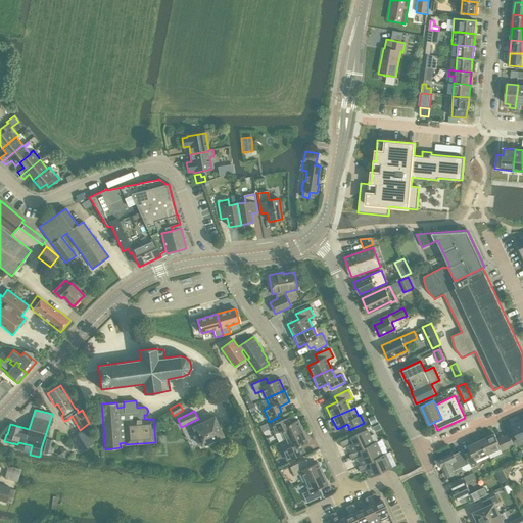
[(201,447),(224,436),(215,416),(192,427),(201,447)]
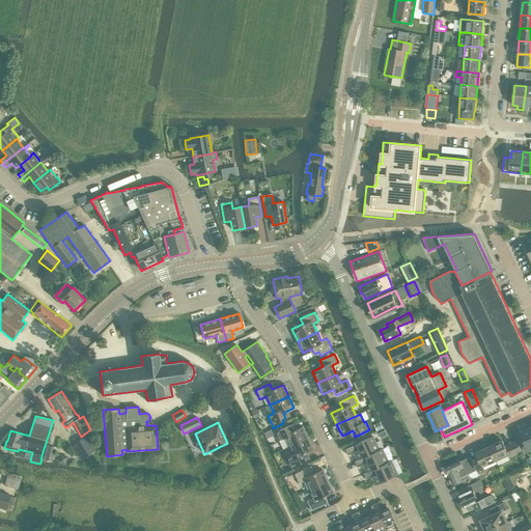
[(380,422),(373,425),(376,431),(383,428),(380,422)]
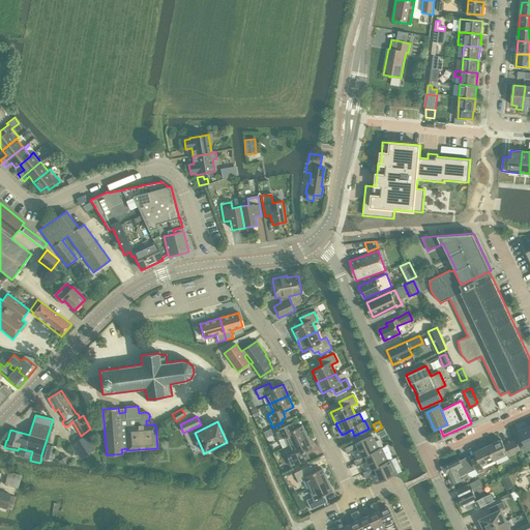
[(285,437),(289,445),(307,437),(301,425),(296,428),(292,430),(289,424),(285,427),(283,422),(272,428),(274,432),(278,440),(285,437)]
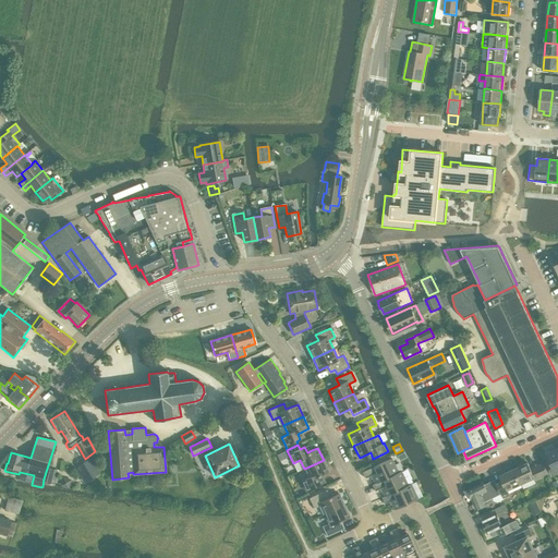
[(546,458),(545,459),(554,475),(557,474),(556,471),(557,470),(557,451),(557,449),(547,455),(549,461),(547,462),(546,458)]
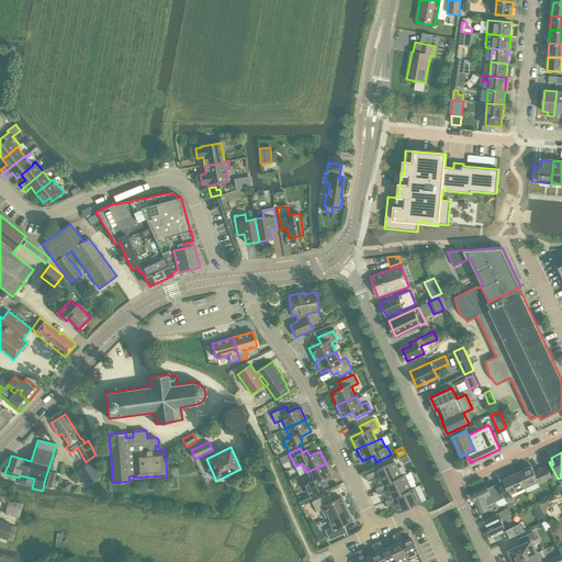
[(86,486),(100,476),(96,469),(98,467),(94,460),(79,470),(82,475),(80,478),(86,486)]
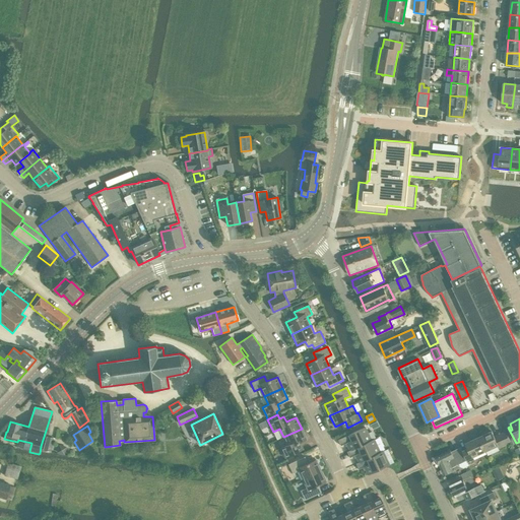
[(365,428),(338,440),(340,446),(346,444),(349,451),(371,441),(365,428)]
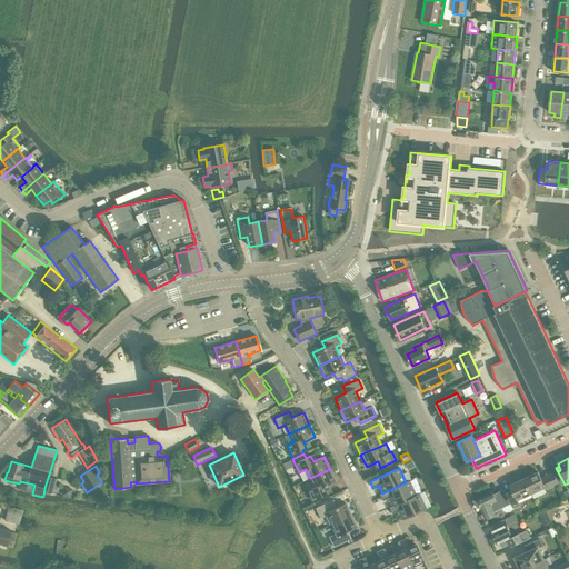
[(312,501),(328,493),(325,487),(336,481),(330,469),(310,478),(315,488),(307,490),(312,501)]
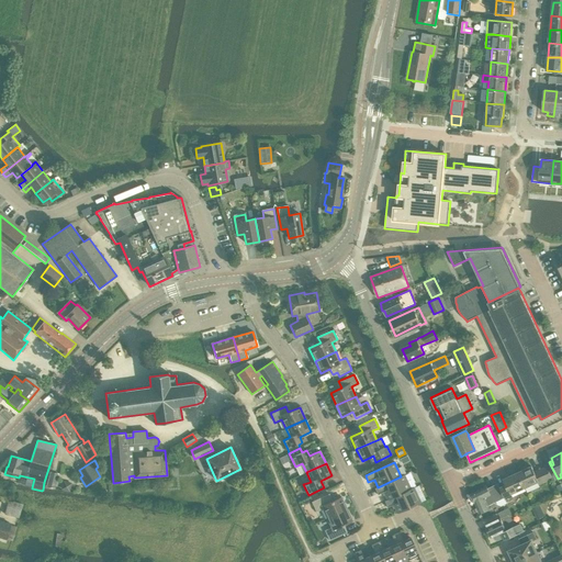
[(553,479),(547,465),(535,472),(531,465),(518,472),(525,489),(539,482),(540,484),(553,479)]
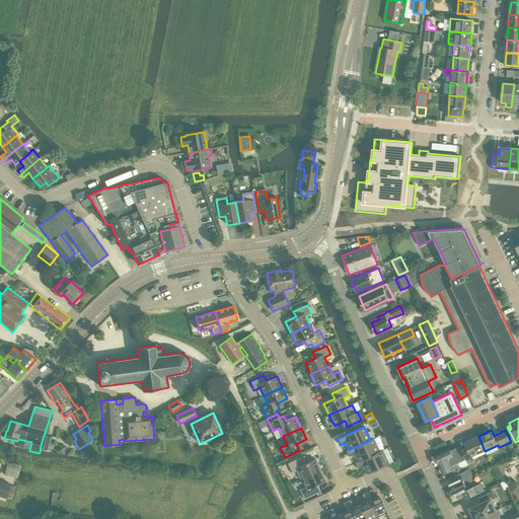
[(51,452),(54,438),(47,436),(43,450),(51,452)]
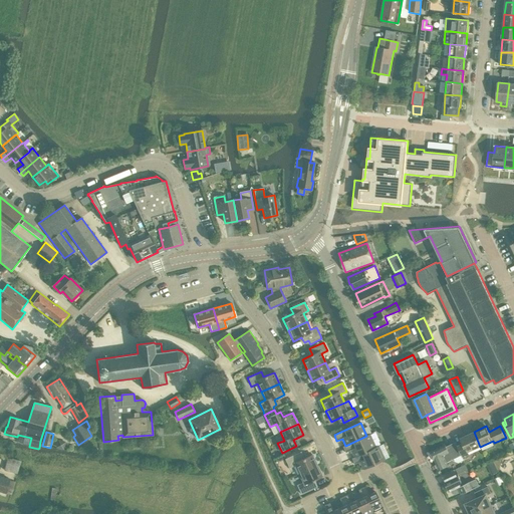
[(468,453),(480,447),(474,432),(461,438),(463,444),(458,446),(462,456),(463,458),(469,455),(468,453)]
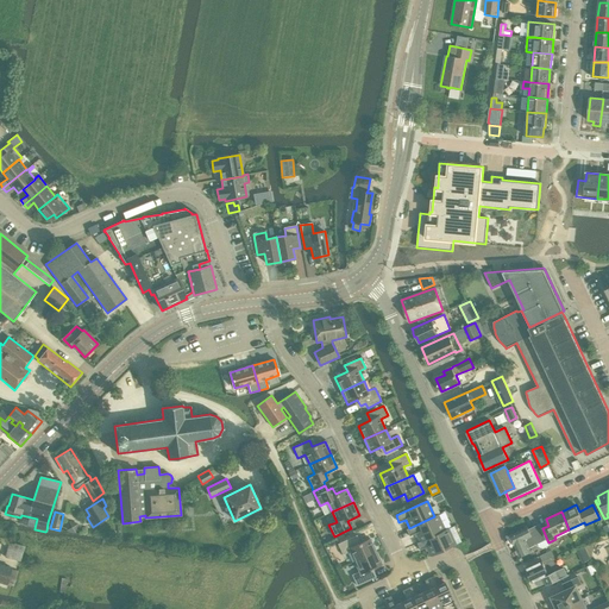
[(409,528),(406,529),(409,537),(416,533),(420,542),(445,531),(438,515),(434,516),(409,528)]
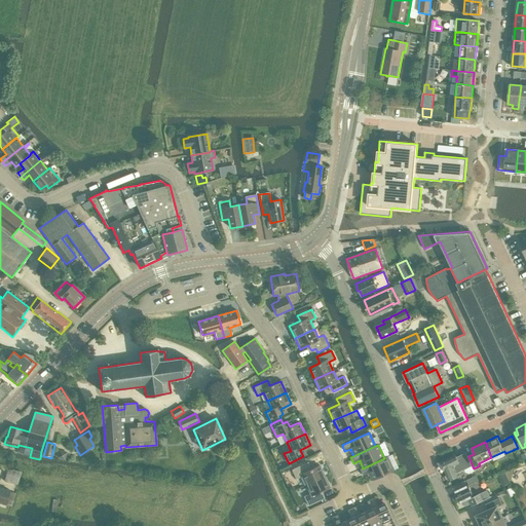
[(65,459),(67,452),(60,451),(58,458),(65,459)]
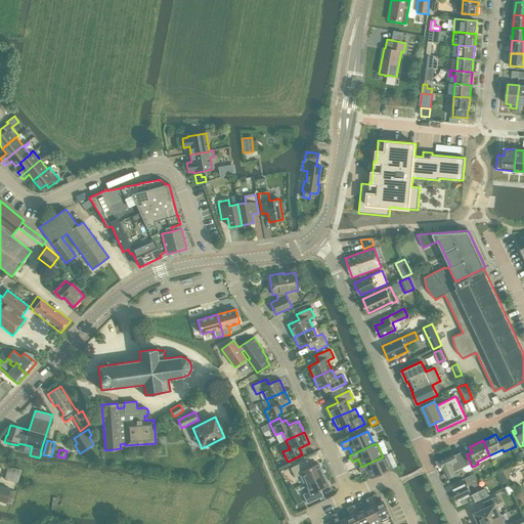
[(466,454),(465,451),(455,455),(454,453),(439,461),(437,464),(439,468),(442,469),(443,468),(448,478),(456,474),(455,471),(462,469),(467,472),(473,469),(467,454),(466,454)]
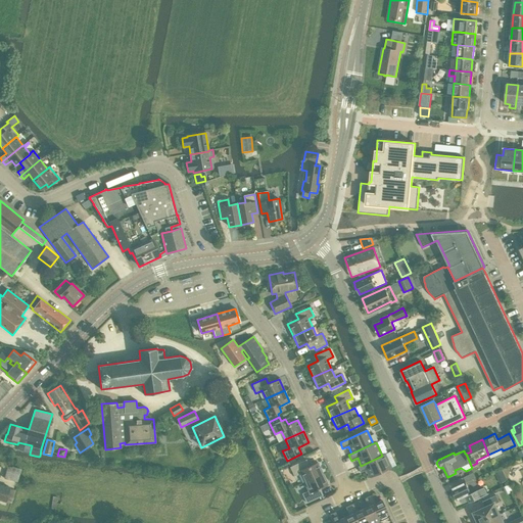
[(361,466),(358,467),(361,473),(366,470),(370,478),(386,471),(391,468),(396,466),(390,452),(385,455),(382,456),(361,466)]
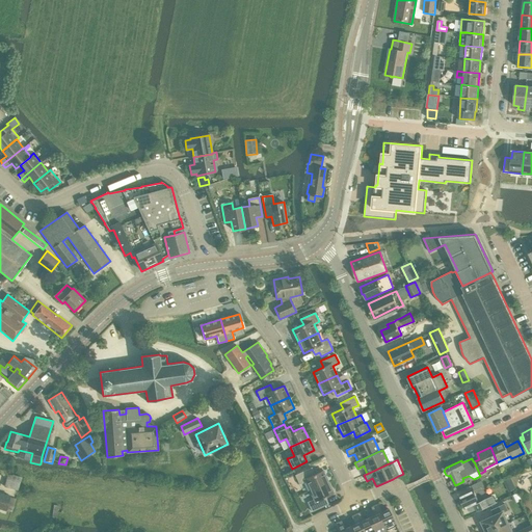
[(312,476),(309,469),(295,475),(299,485),(306,482),(310,490),(328,482),(323,471),(312,476)]
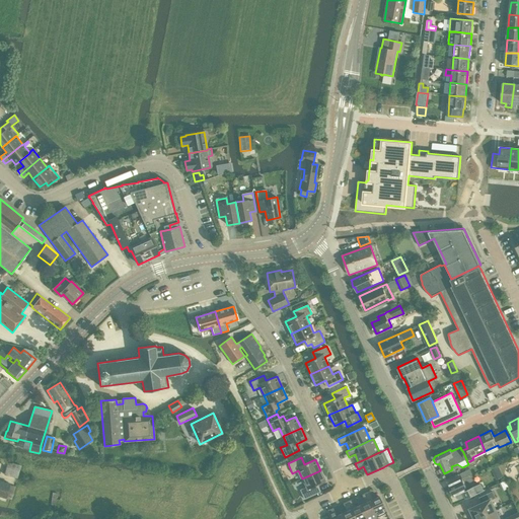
[(17,478),(20,465),(19,465),(8,462),(4,474),(16,478),(17,478)]
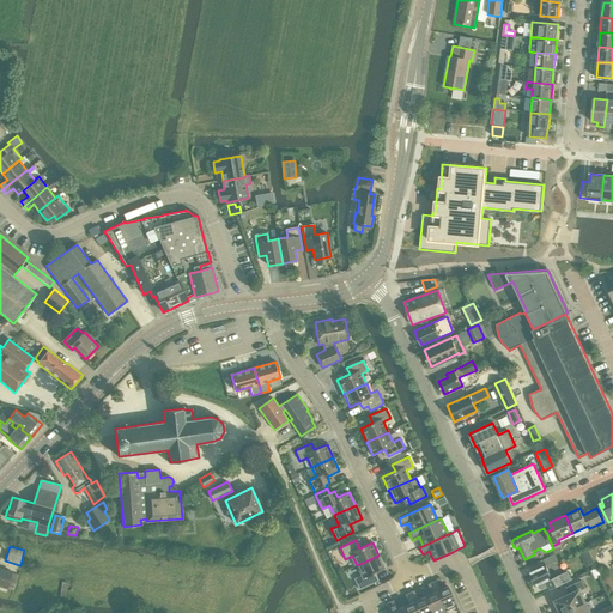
[(359,590),(375,582),(371,575),(384,569),(378,556),(357,565),(362,575),(354,578),(359,590)]
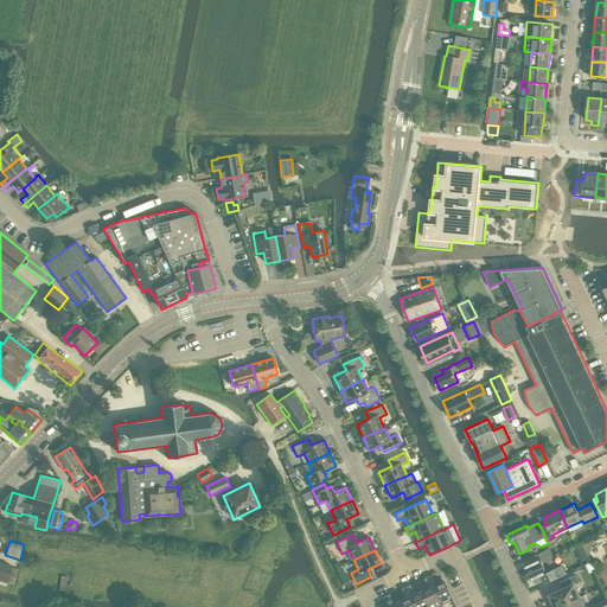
[(544,581),(545,583),(567,574),(566,574),(562,567),(555,569),(547,573),(541,560),(524,567),(530,580),(532,579),(534,583),(537,583),(544,581)]
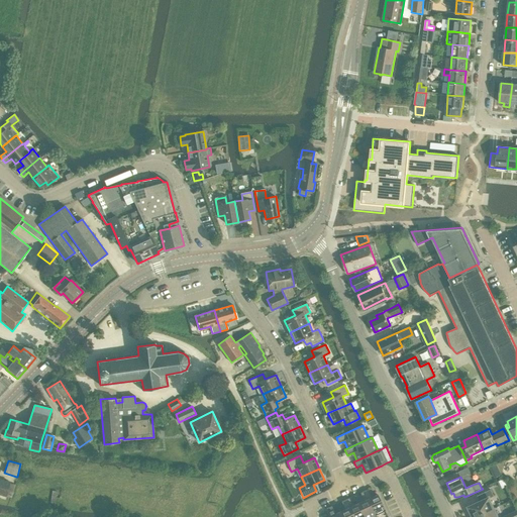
[(11,498),(15,485),(14,484),(10,483),(0,479),(0,494),(10,498),(11,498)]
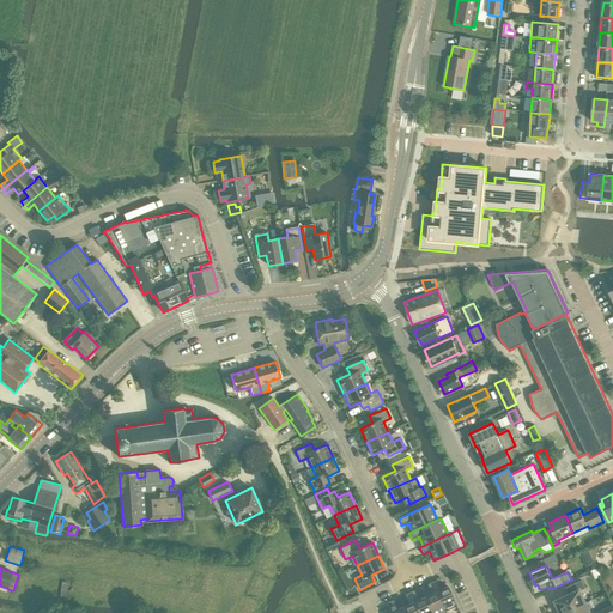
[(204,593),(208,574),(196,570),(190,589),(204,593)]
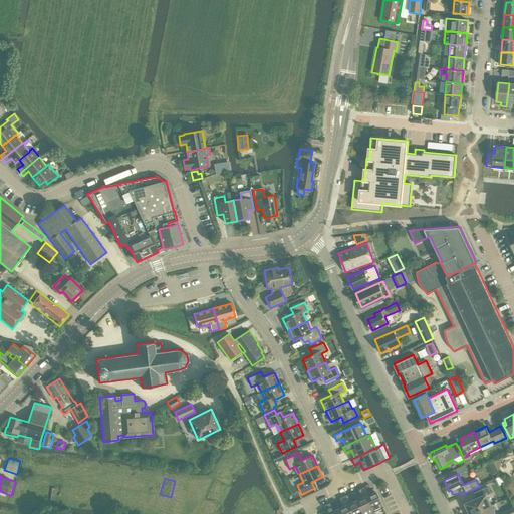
[(369,494),(365,487),(361,489),(372,512),(382,508),(374,492),(369,494)]
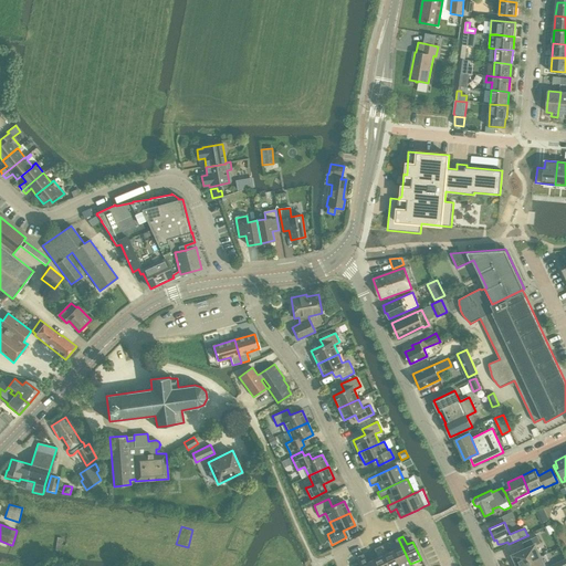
[(514,565),(519,565),(541,556),(535,545),(541,543),(537,536),(524,542),(527,548),(512,555),(513,557),(511,558),(514,565)]
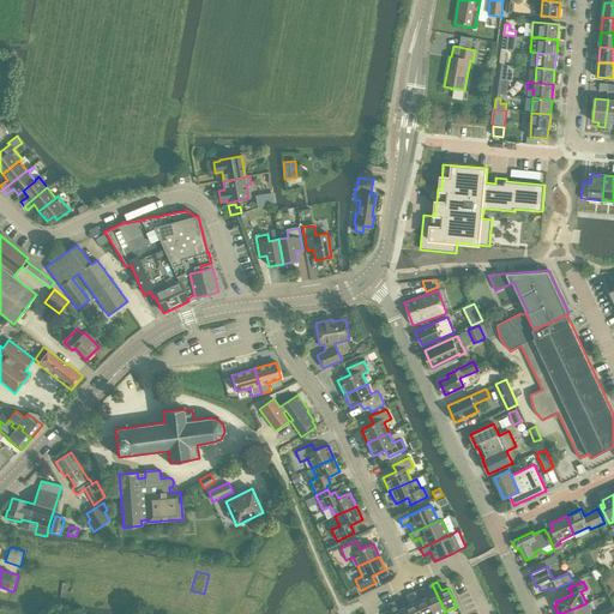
[(432,613),(440,613),(445,612),(432,584),(427,585),(432,595),(426,597),(432,613)]
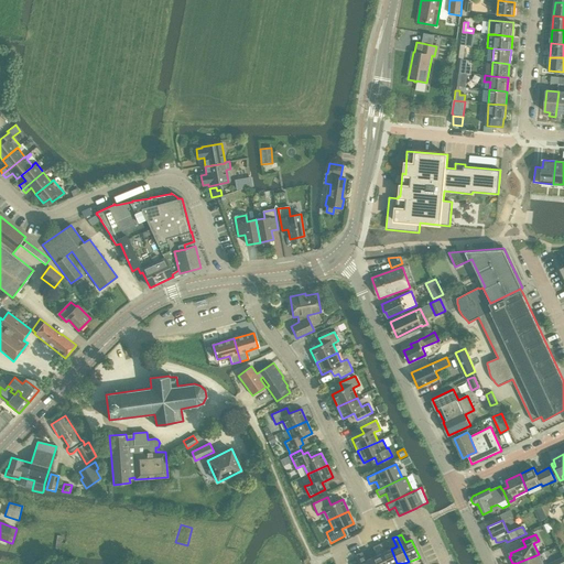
[(384,552),(381,543),(377,545),(384,563),(397,563),(391,549),(384,552)]
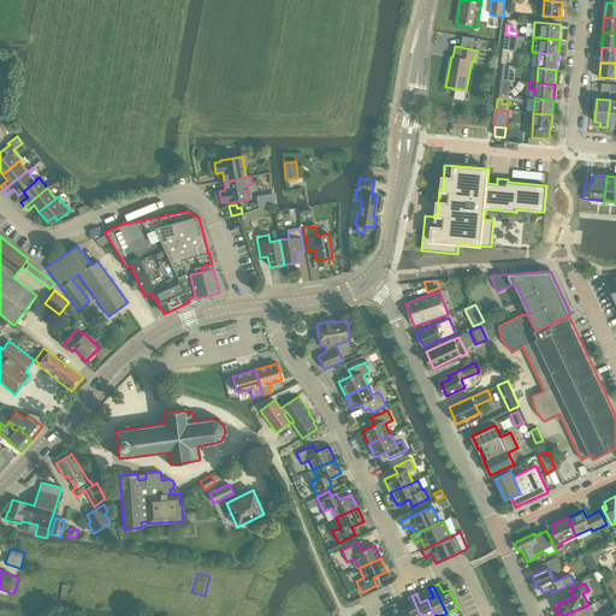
[(407,615),(420,615),(412,596),(407,598),(412,608),(404,610),(407,615)]
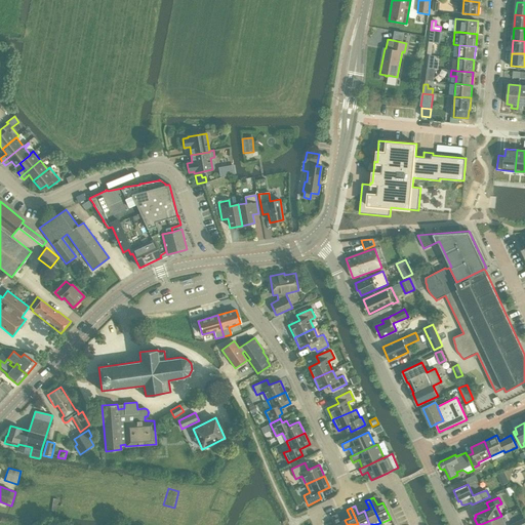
[(339,523),(335,515),(331,517),(334,524),(347,524),(345,520),(339,523)]
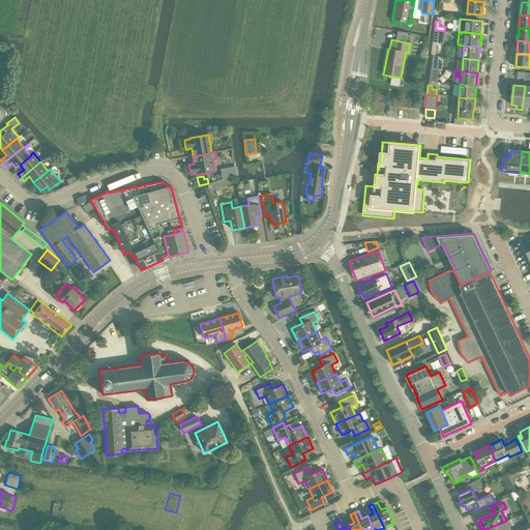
[(509,529),(506,521),(486,529),(509,529)]
